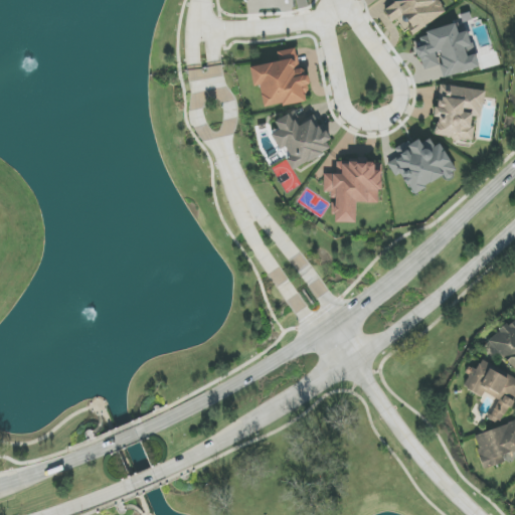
[(446,13),(437,0),(392,0),(394,3),(384,10),(391,22),(399,17),(410,35),(446,13)]
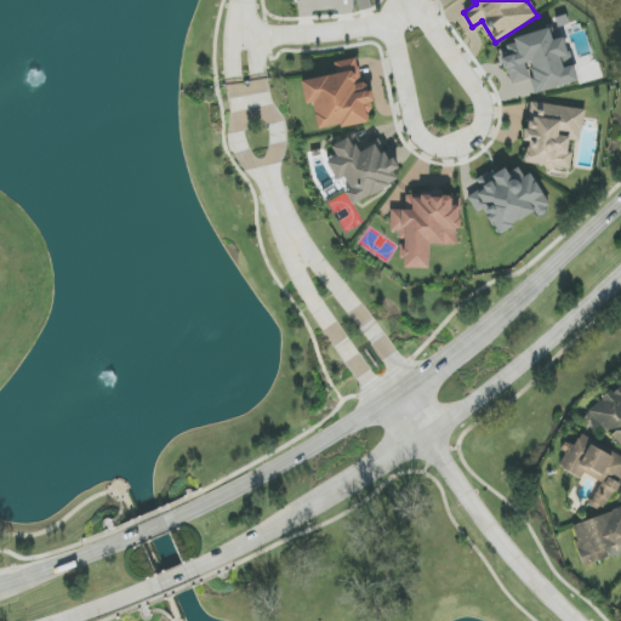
[(577,83),(573,66),(563,68),(560,58),(568,56),(563,38),(552,40),(550,30),(503,41),(507,56),(502,57),(510,85),(530,80),(534,93),(577,83)]
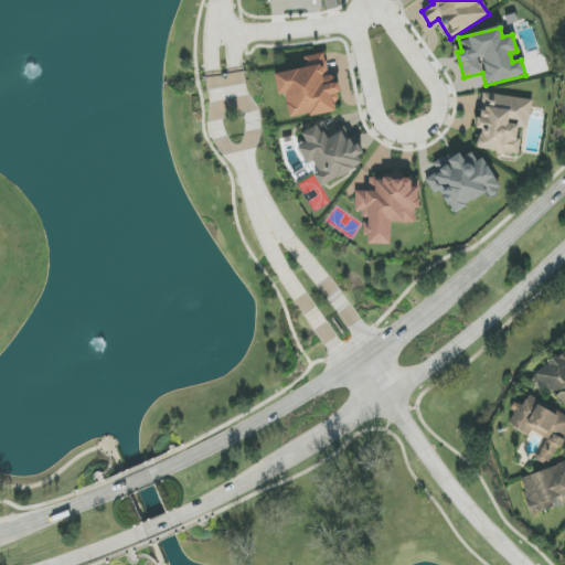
[(275,74),(278,95),(285,94),(289,119),(334,110),(331,94),(339,93),(336,75),(329,76),(324,53),(305,57),(307,68),(275,74)]
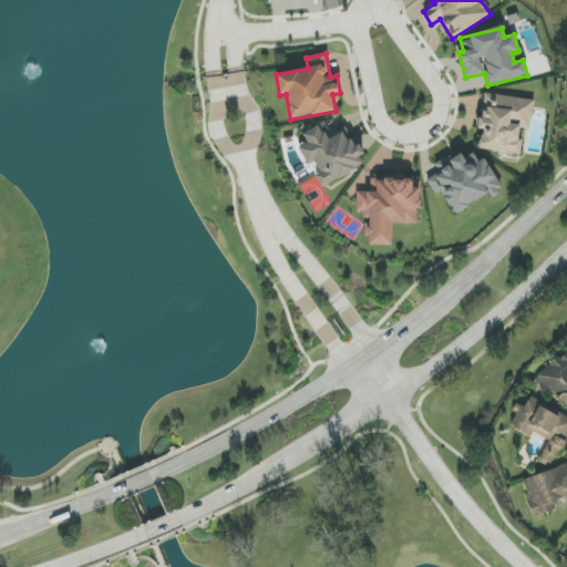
[(534,100),(484,94),(480,129),(482,129),(478,150),(521,155),(523,138),(518,138),(519,127),(531,129),(534,100)]
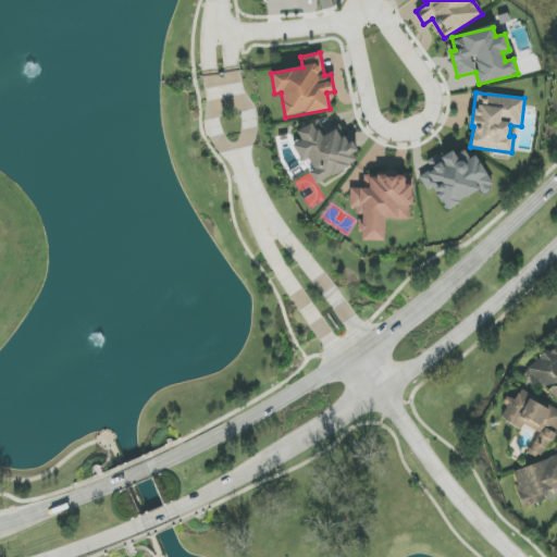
[(318,184),(360,162),(346,136),(341,138),(336,131),(321,138),(313,123),(297,132),(301,140),(293,145),(304,164),(307,163),(318,184)]
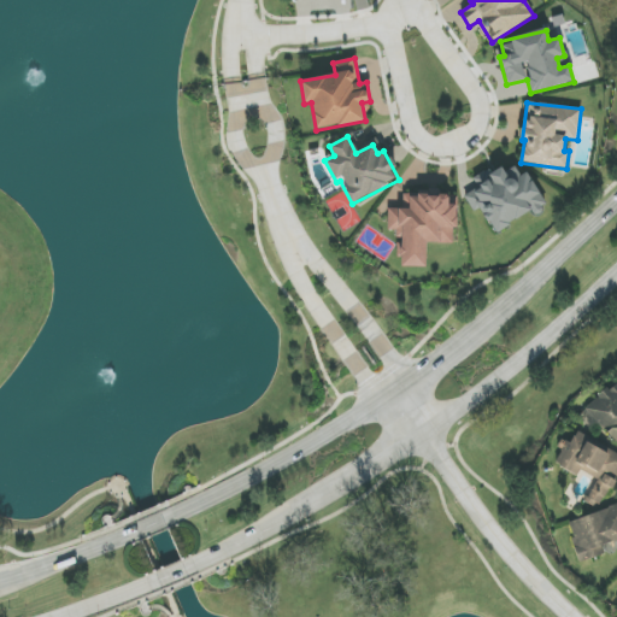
[(494,234),(545,207),(522,163),(505,171),(501,165),(474,180),(479,188),(464,195),(474,212),(481,209),(494,234)]
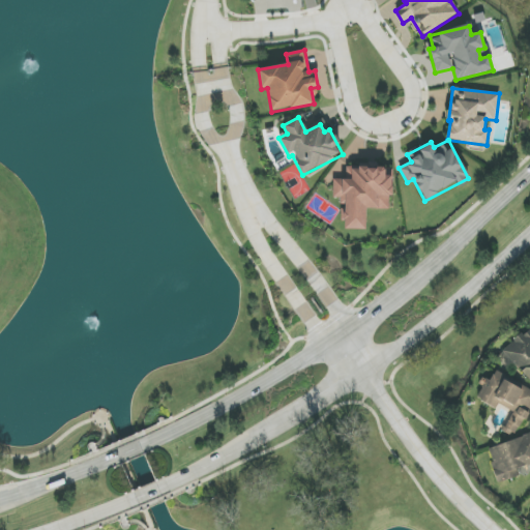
[(367,208),(391,209),(392,168),(378,168),(378,165),(347,164),(346,180),(334,179),(333,201),(346,202),(346,212),(344,212),(343,229),(366,230),(367,208)]
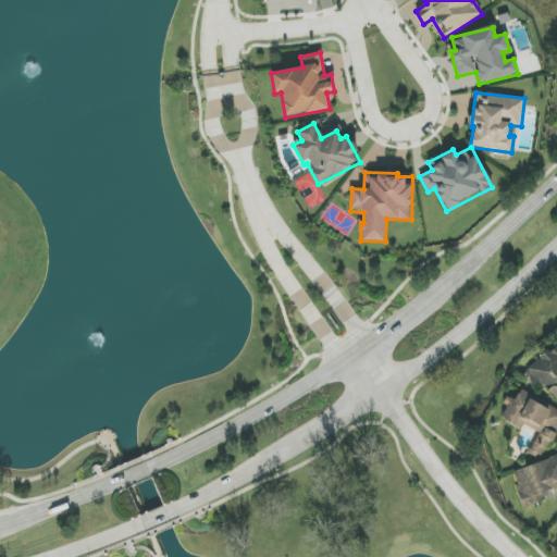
[(556,431),(556,408),(521,390),(516,399),(512,398),(502,419),(521,430),(523,425),(540,433),(532,447),(545,454),(556,431)]
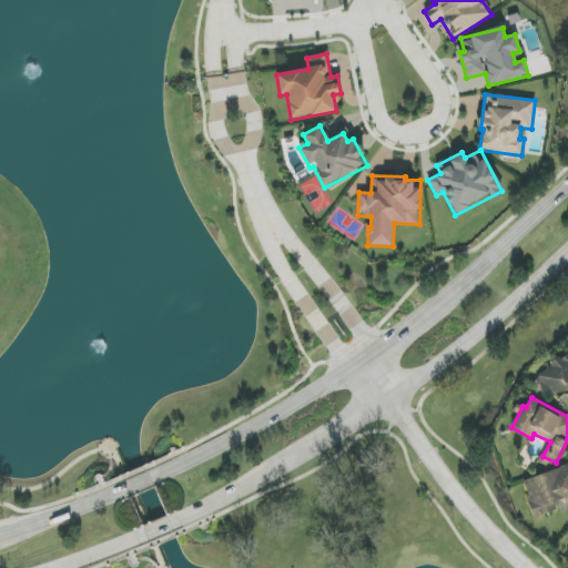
[(567,465),(521,479),(534,518),(557,510),(555,503),(567,498),(567,465)]
